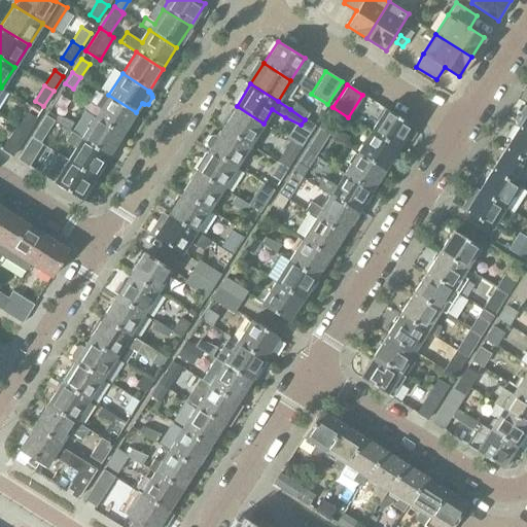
[(136,112),(108,95),(103,92),(95,106),(100,109),(95,116),(121,134),(136,112)]
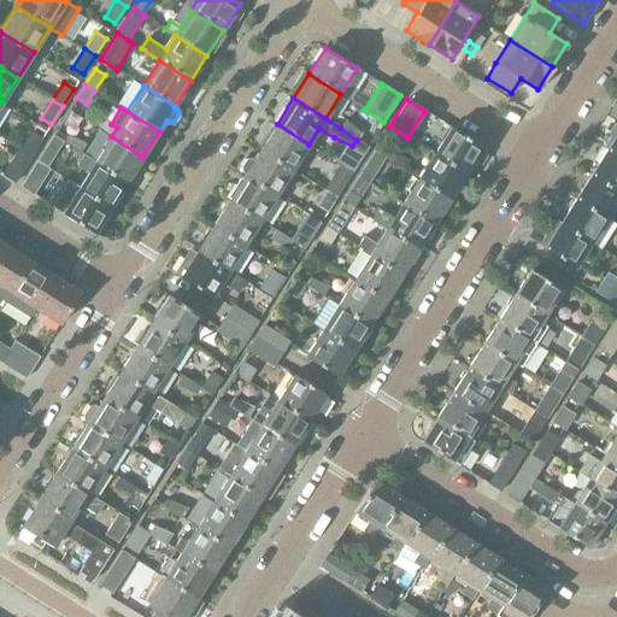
[(346,119),(340,128),(357,140),(360,133),(346,119)]
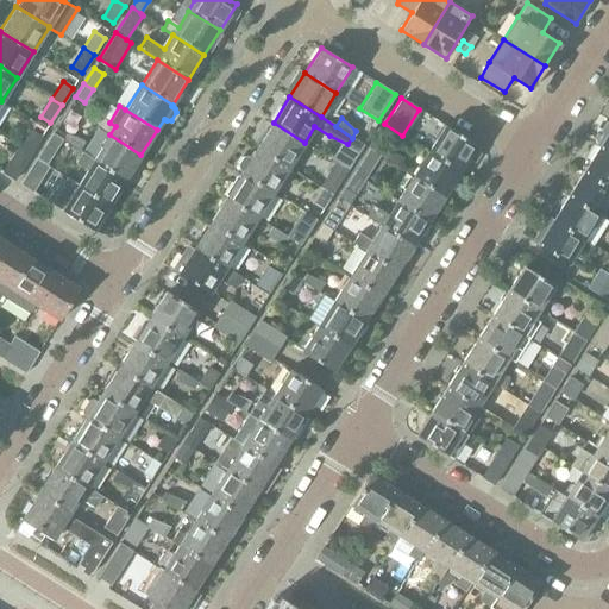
[(274,123),(257,148),(289,168),(305,143),(274,123)]
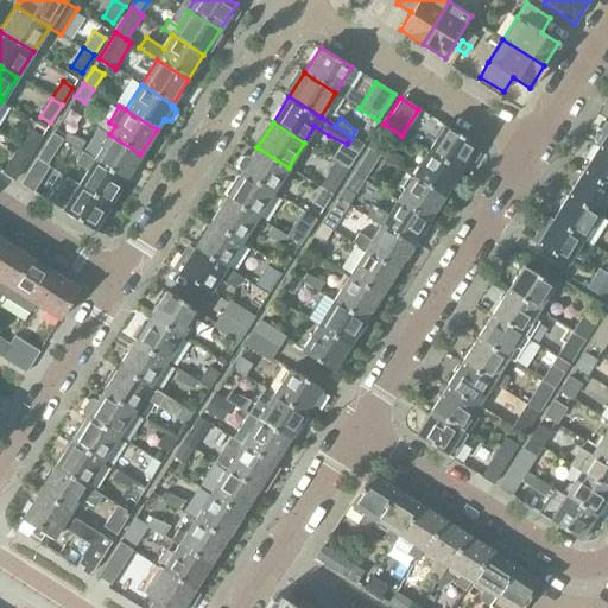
[(444,125),(428,151),(458,171),(466,159),(469,162),(474,160),(479,153),(477,150),(474,147),(475,145),(444,125)]
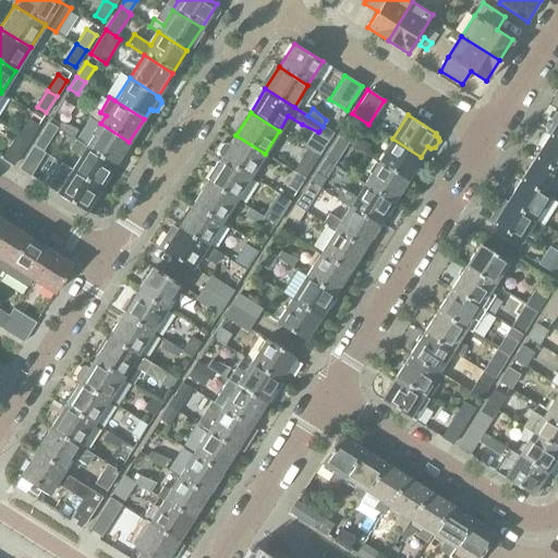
[(557,118),(548,134),(557,141),(557,118)]
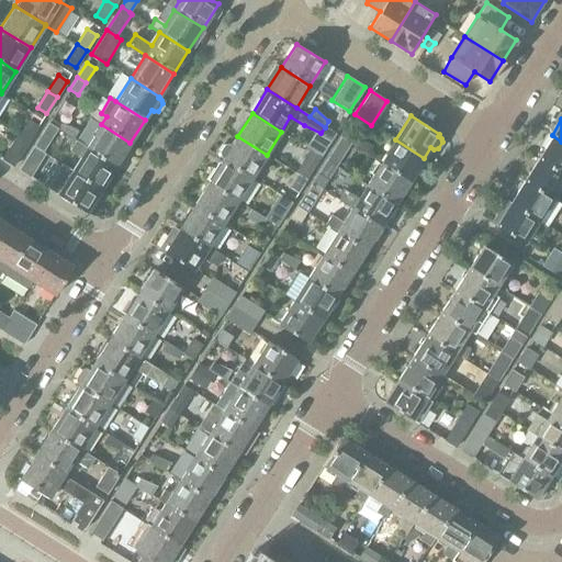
[(19,137),(27,143),(38,126),(29,121),(19,137)]
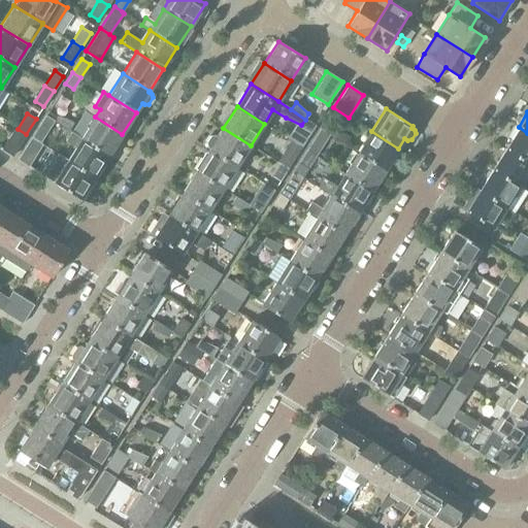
[(31,137),(42,144),(56,123),(55,122),(45,116),(31,137)]
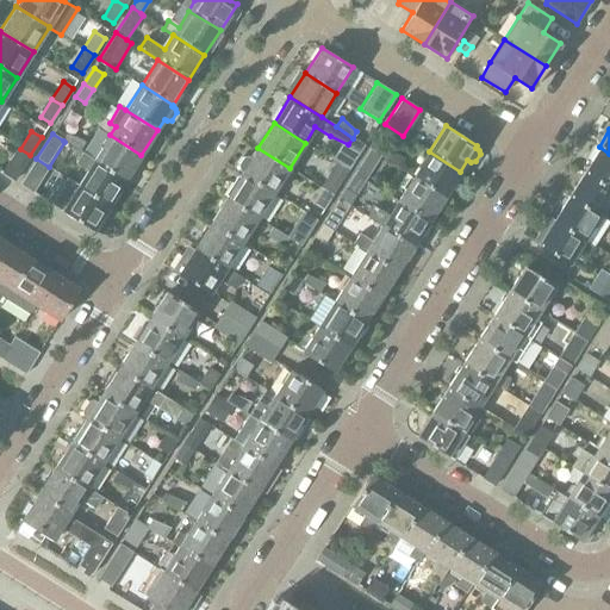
[(67,134),(63,141),(64,142),(80,151),(85,142),(67,134)]
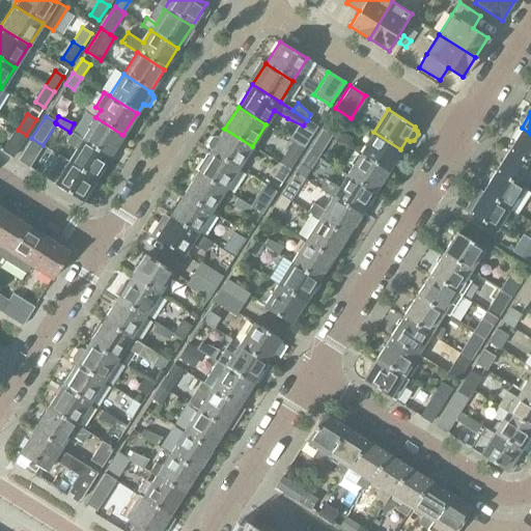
[(95,117),(82,139),(109,157),(122,135),(95,117)]
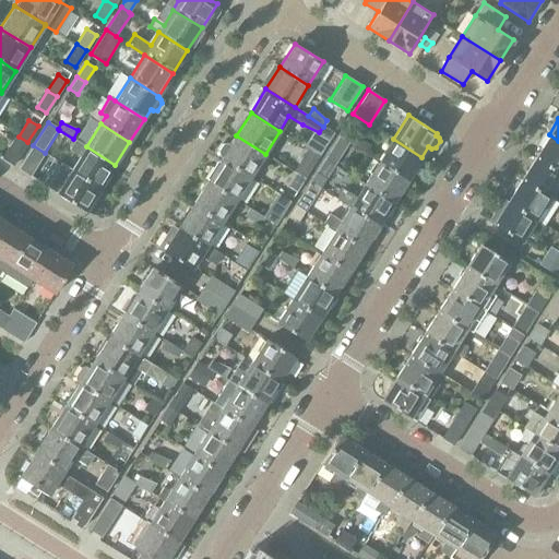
[(558,141),(549,134),(535,157),(558,173),(558,141)]
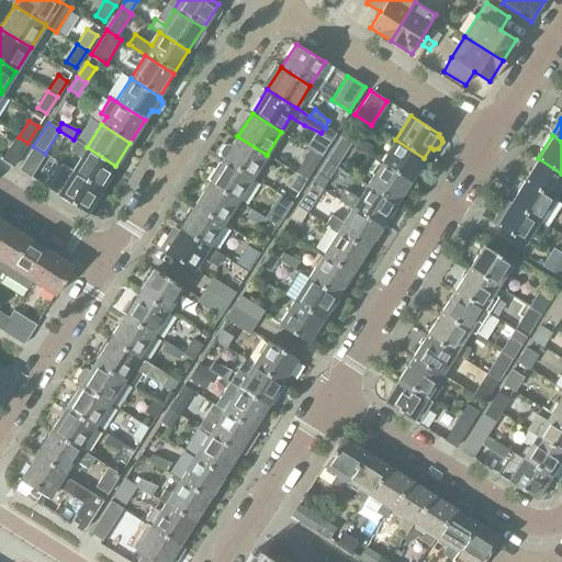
[(2,159),(13,166),(27,143),(19,137),(17,136),(2,159)]
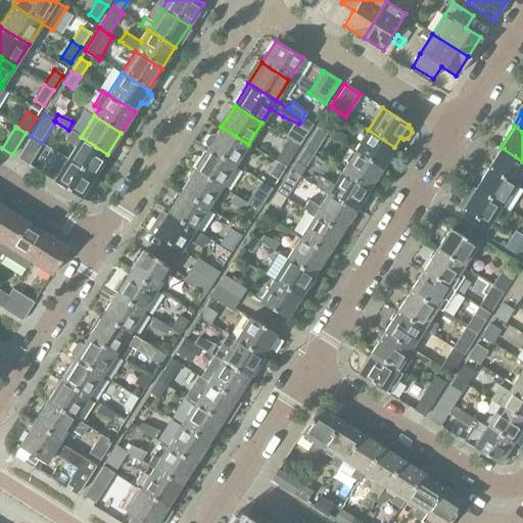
[(248,144),(221,127),(207,148),(234,165),(248,144)]
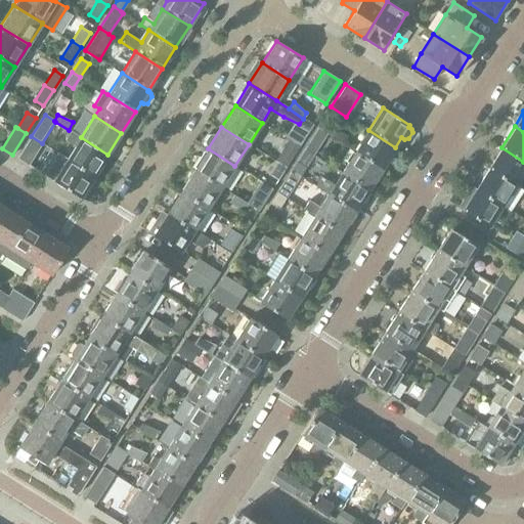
[(312,155),(328,165),(333,157),(316,149),(326,133),(317,128),(303,149),(312,155)]
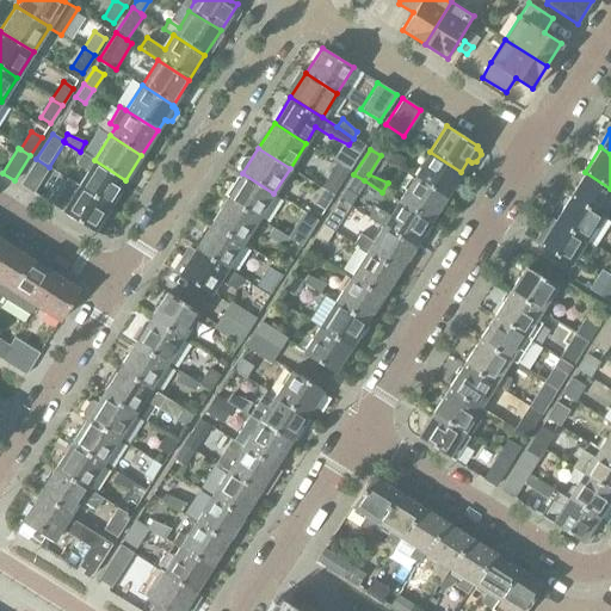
[(382,156),(399,167),(405,158),(386,149),(382,156)]
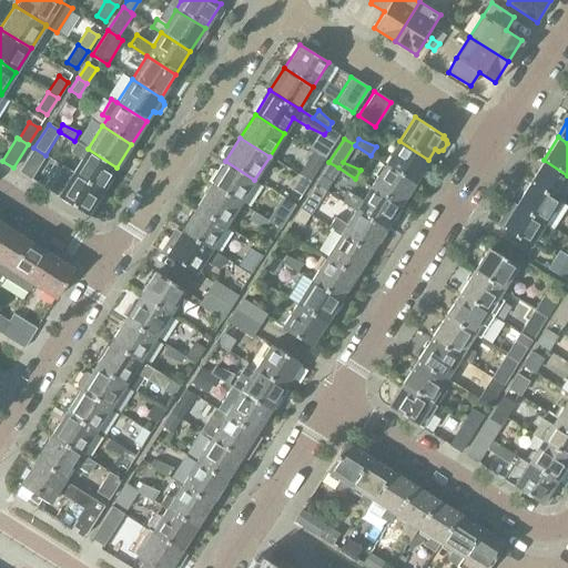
[(81,159),(72,173),(101,192),(117,168),(88,149),(77,141),(70,151),(81,159)]
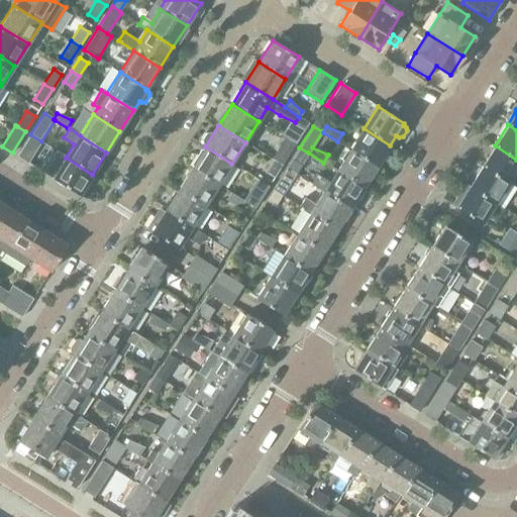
[(364,128),(350,149),(377,167),(390,145),(364,128)]
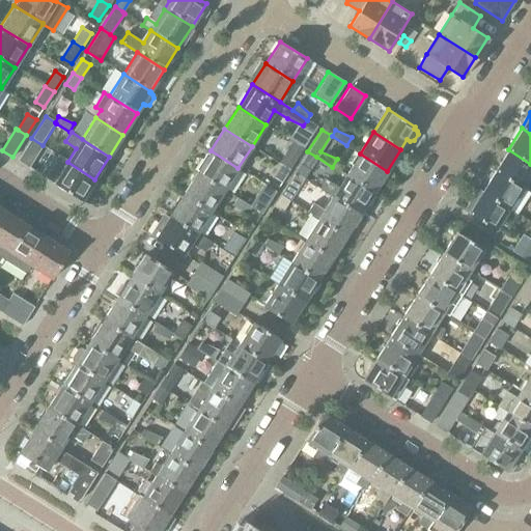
[(18,160),(29,167),(43,145),(31,138),(18,160)]
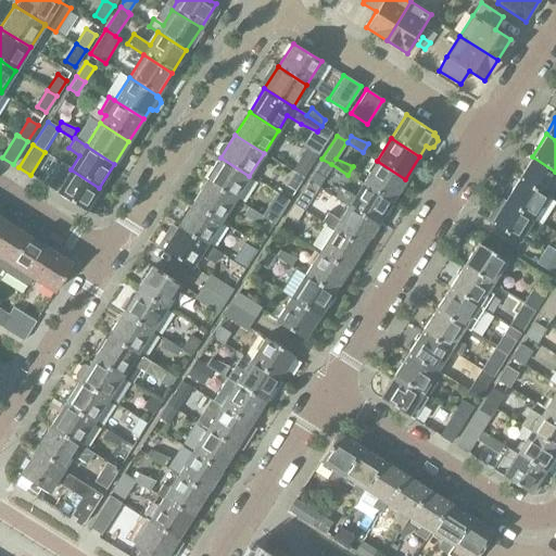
[(555,181),(555,172),(532,156),(518,178),(546,197),(555,181)]
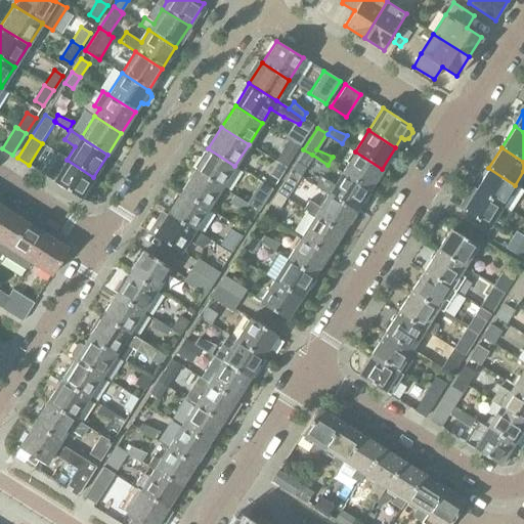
[(208,148),(194,170),(221,187),(234,166),(208,148)]
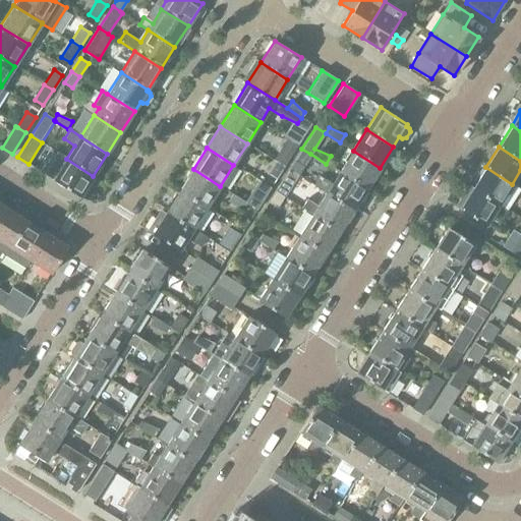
[(310,154),(301,149),(293,161),(302,167),(310,154)]
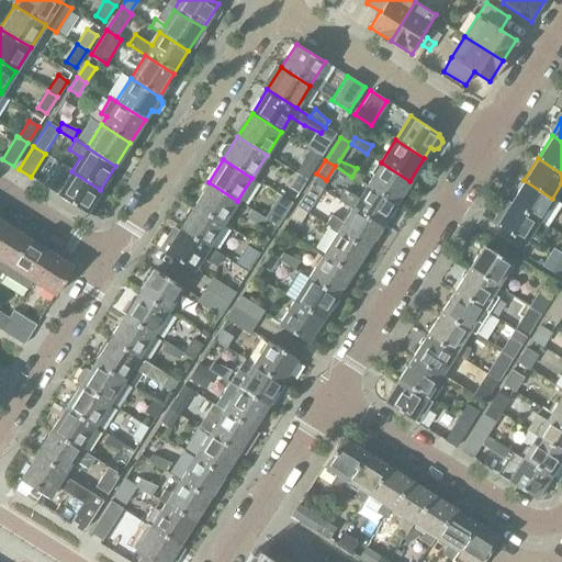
[(303,161),(295,172),(305,179),(313,168),(303,161)]
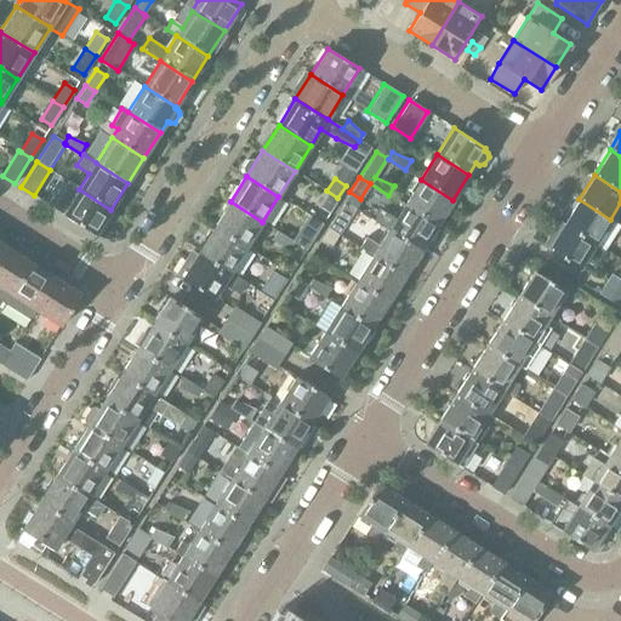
[(453,200),(421,180),(404,205),(436,226),(453,200)]
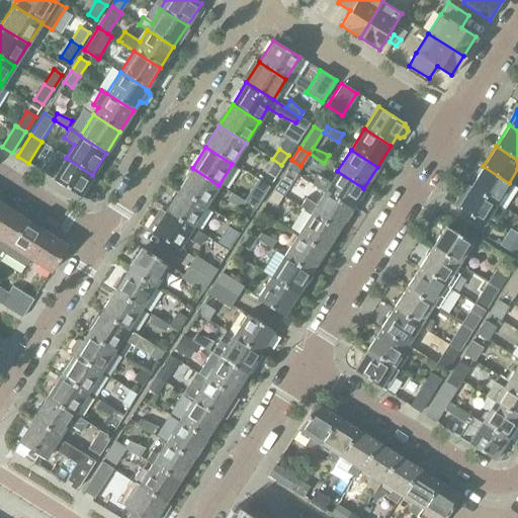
[(59,153),(54,162),(61,166),(53,179),(79,195),(92,175),(66,158),(59,153)]
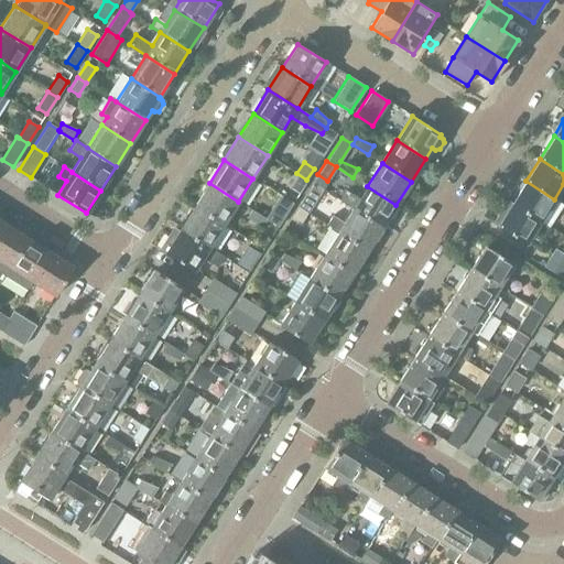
[(297,194),(306,180),(296,173),(288,187),(297,194)]
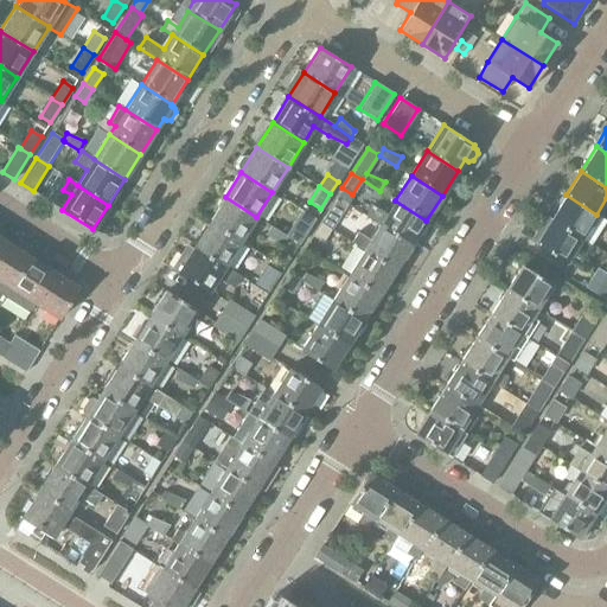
[(566,195),(550,218),(582,238),(596,215),(566,195)]
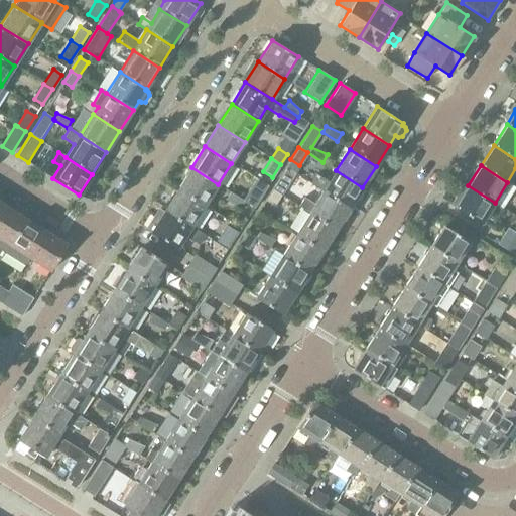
[(218,184),(191,167),(177,189),(204,207),(218,184)]
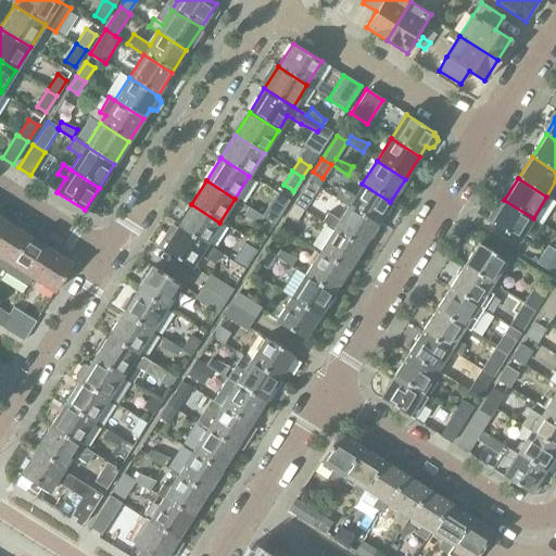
[(303,210),(310,199),(317,187),(307,181),(293,204),(303,210)]
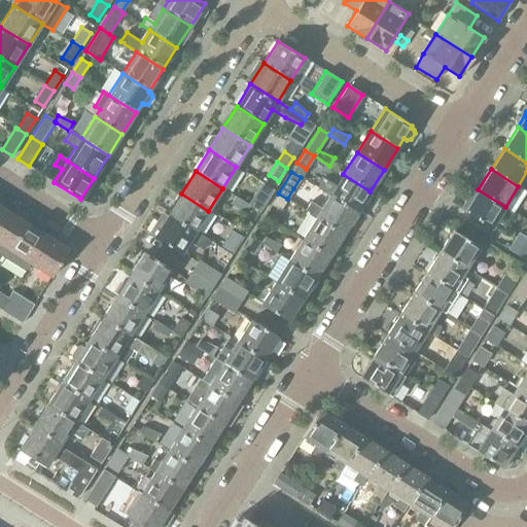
[(343,174),(336,186),(322,178),(316,187),(329,196),(356,213),(370,191),(343,174)]
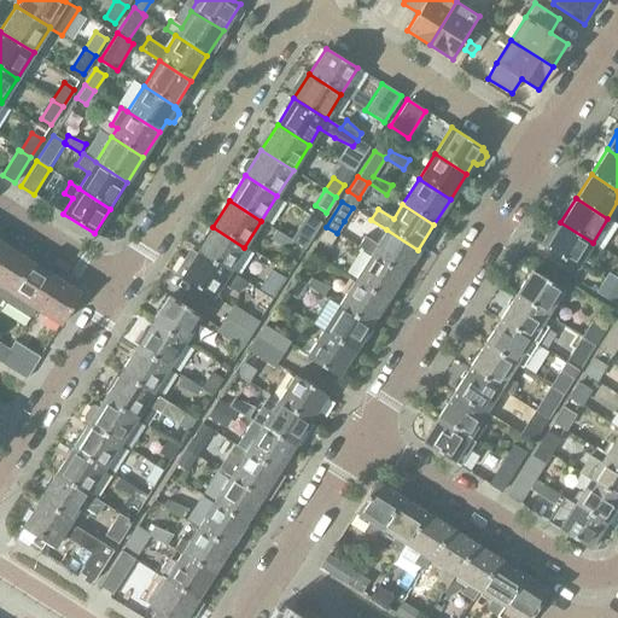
[(307,215),(291,240),(292,240),(303,248),(320,222),(307,215)]
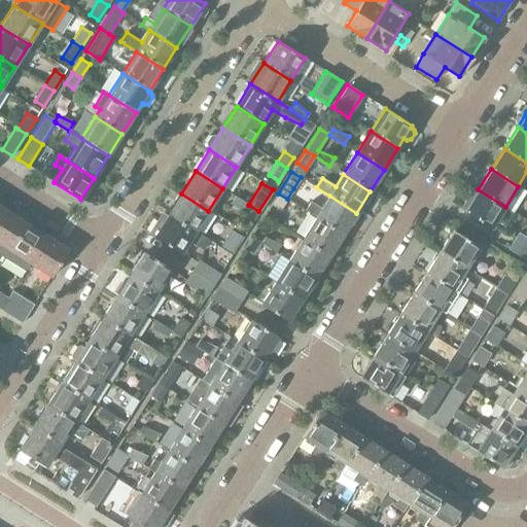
[(505,207),(478,189),(464,211),(491,229),(505,207)]
